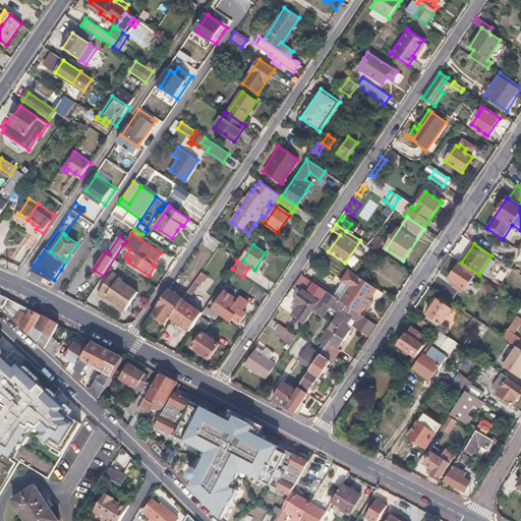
[(459,265),(450,280),(455,283),(462,288),(465,290),(471,281),(473,278),(475,275),(459,265)]
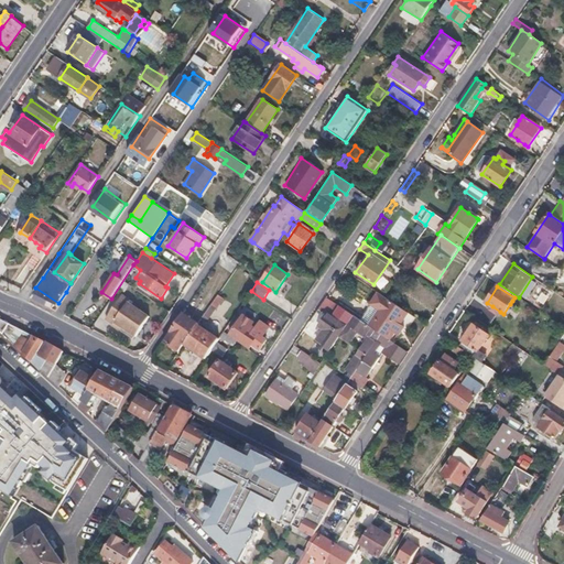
[(370,304),(379,310),(369,325),(381,334),(391,340),(409,313),(378,292),(370,304)]
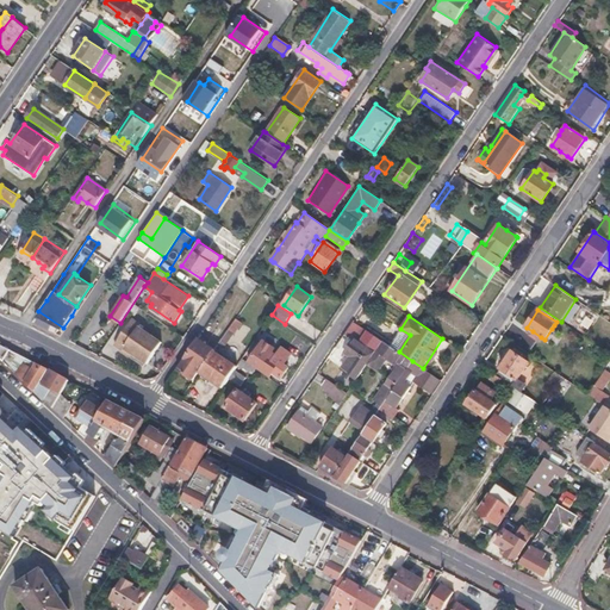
[(139,327),(141,324),(132,318),(114,344),(123,349),(122,352),(130,356),(132,353),(147,363),(148,363),(162,342),(139,327)]
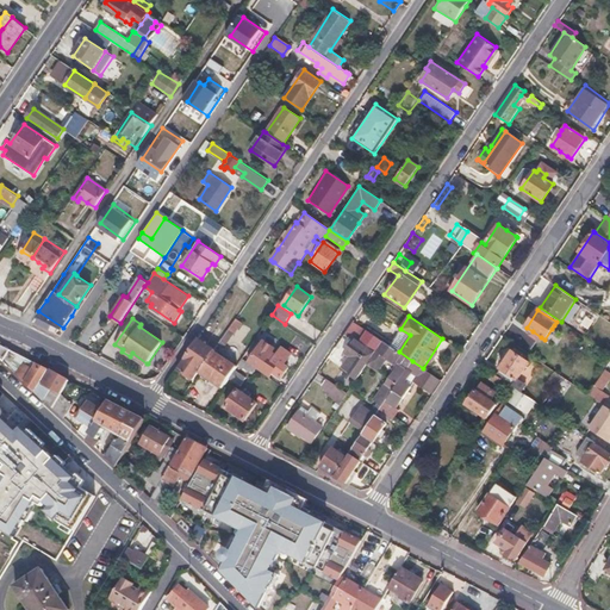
[(241,322),(235,318),(228,329),(234,332),(241,322)]
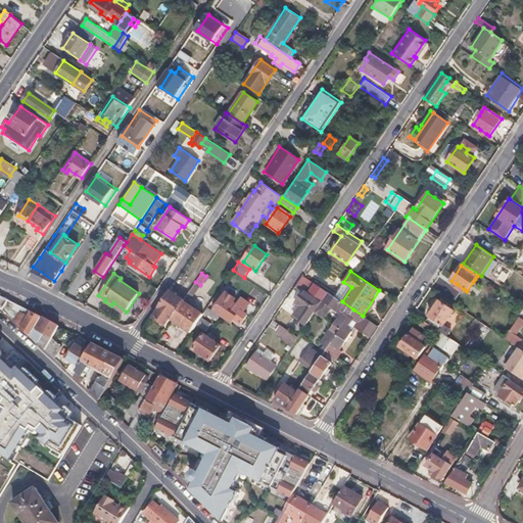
[(308,291),(304,289),(294,303),(298,306),(292,316),(306,325),(315,312),(322,300),(327,292),(314,283),(308,291)]
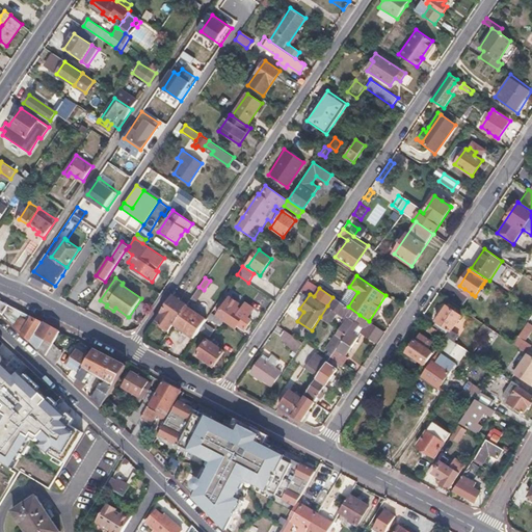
[(176,299),(171,296),(154,321),(168,330),(174,323),(185,306),(187,303),(177,297),(176,299)]
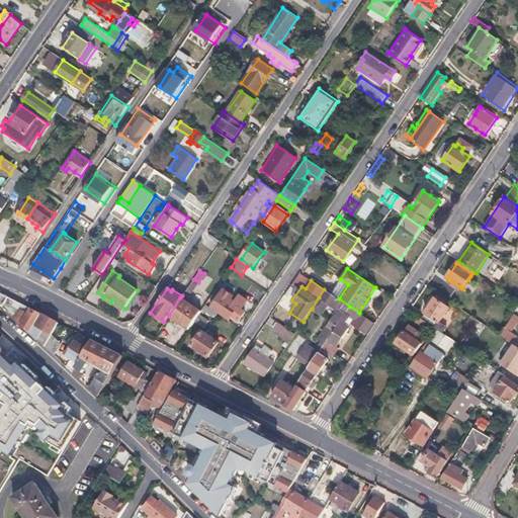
[(232,316),(239,321),(245,311),(242,309),(248,300),(238,293),(234,299),(232,298),(234,295),(223,288),(209,308),(218,313),(229,320),(232,316)]
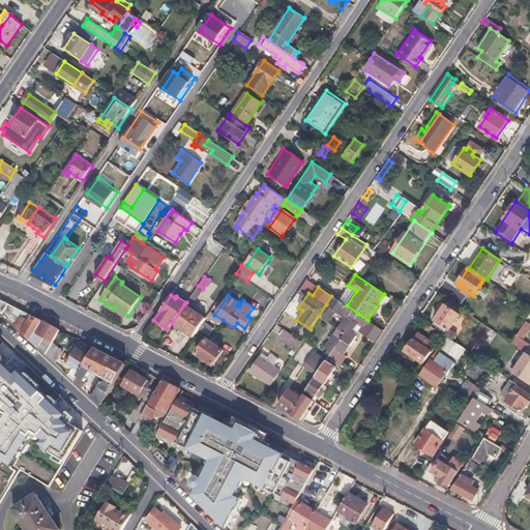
[(331,296),(326,304),(336,311),(341,314),(353,322),(358,314),(347,305),(331,296)]
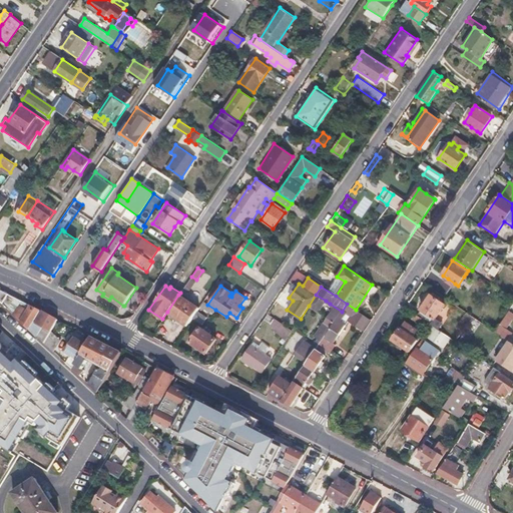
[(0,290),(0,301),(2,304),(29,329),(34,322),(40,311),(0,290)]
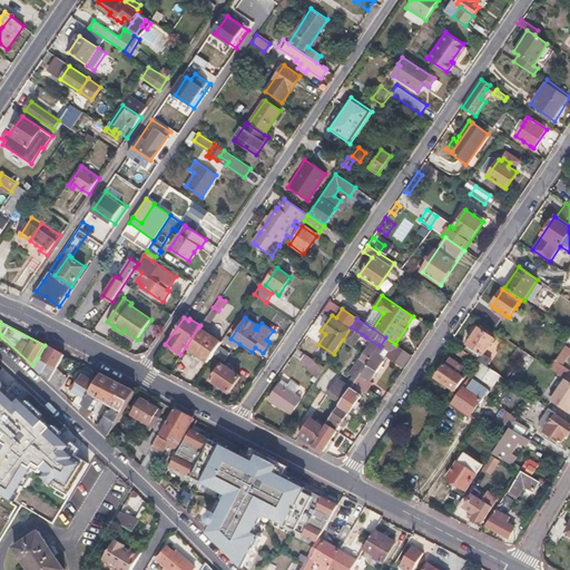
[(220,342),(198,327),(186,346),(207,362),(214,353),(218,345),(220,342)]
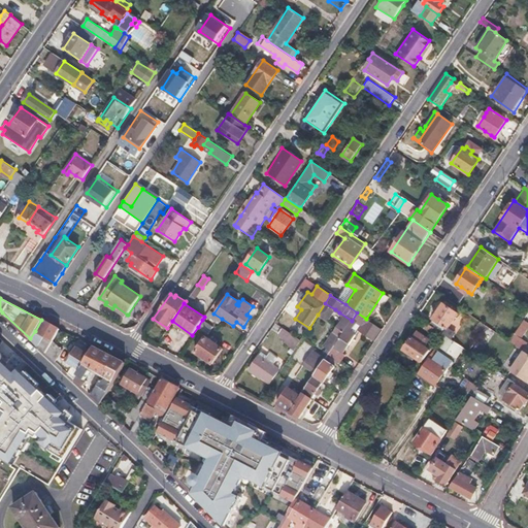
[(335,309),(325,303),(318,315),(328,321),(335,309)]
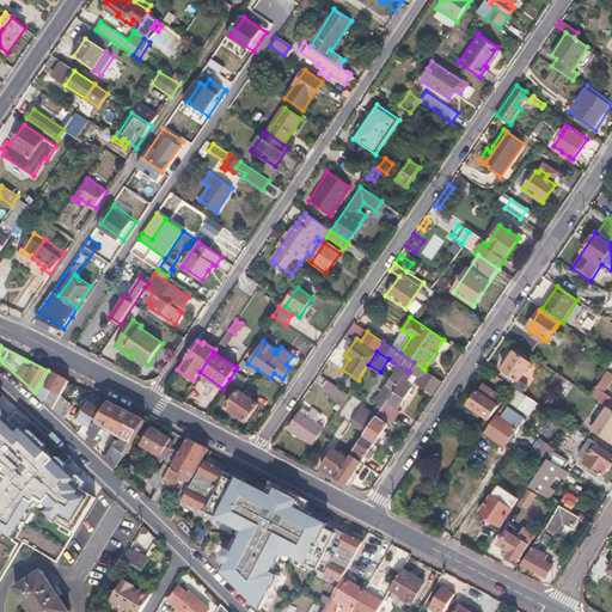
[(531,363),(515,353),(503,371),(519,381),(531,363)]
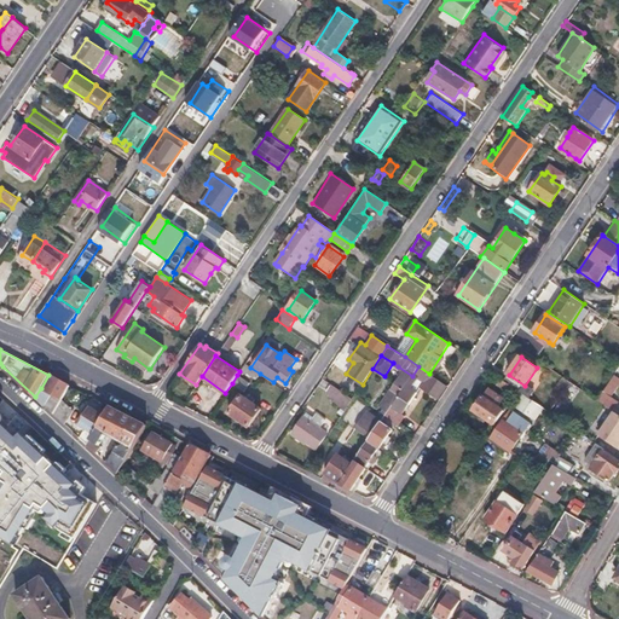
[(149,369),(134,358),(132,362),(146,372),(149,369)]
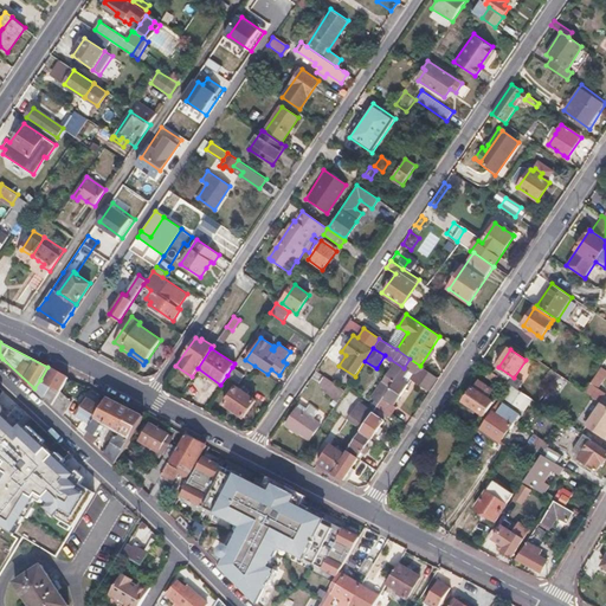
[(240,355),(237,361),(251,371),(255,366),(245,360),(240,355)]
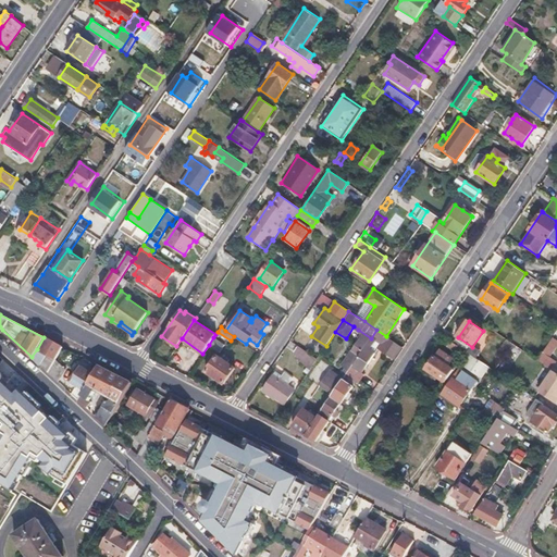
[(369,341),(357,358),(351,367),(361,373),(378,348),(394,358),(401,346),(386,336),(376,330),(371,338),(369,341)]
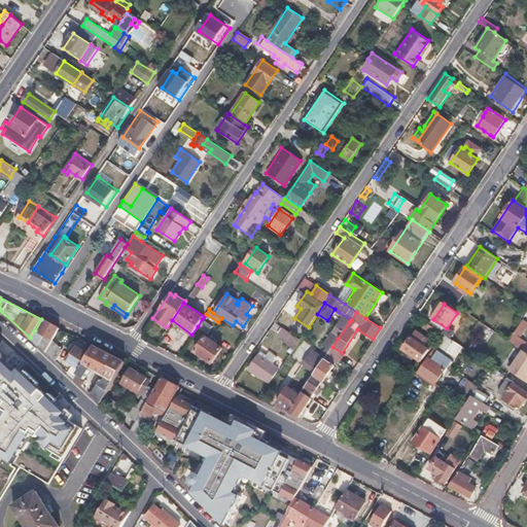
[(339,312),(337,314),(343,318),(349,322),(351,320),(339,312)]
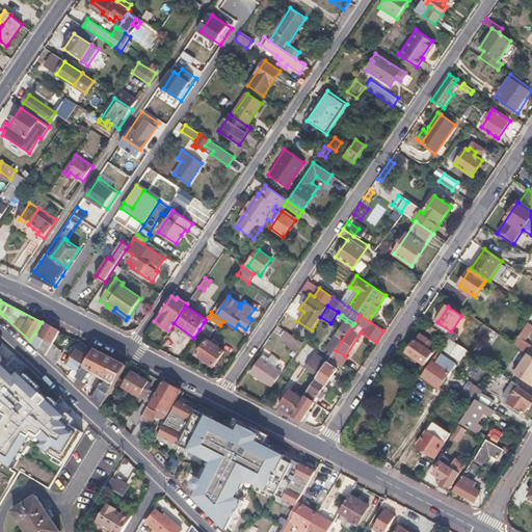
[(352,325),(346,321),(336,338),(341,342),(352,325)]
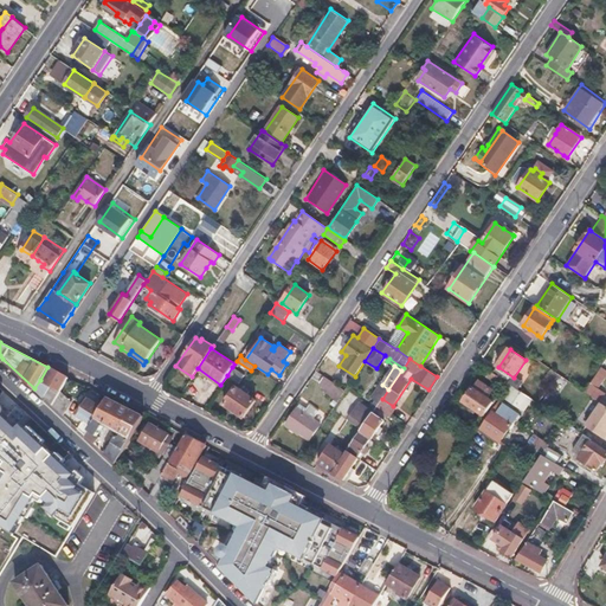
[(244,375),(232,367),(227,375),(238,384),(244,375)]
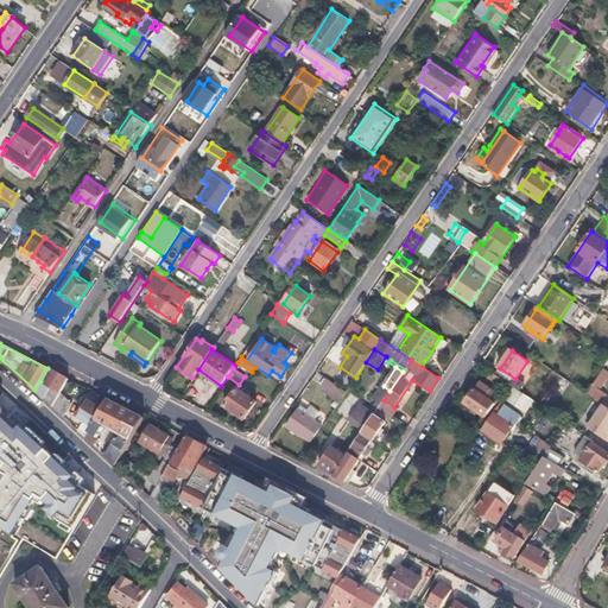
[(500,368),(495,374),(501,378),(505,381),(510,384),(511,385),(515,379),(500,368)]
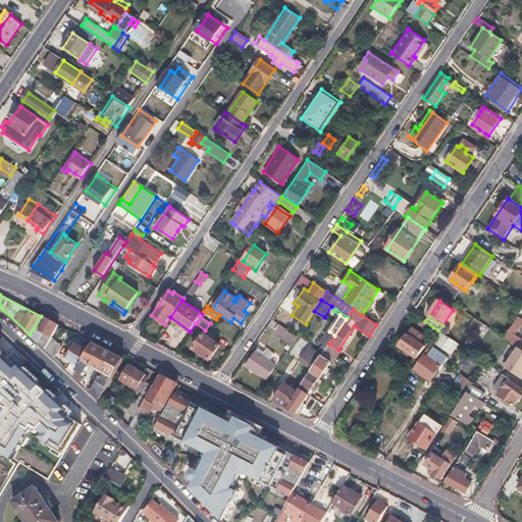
[(44,317),(44,318),(37,328),(52,336),(59,325),(44,317)]
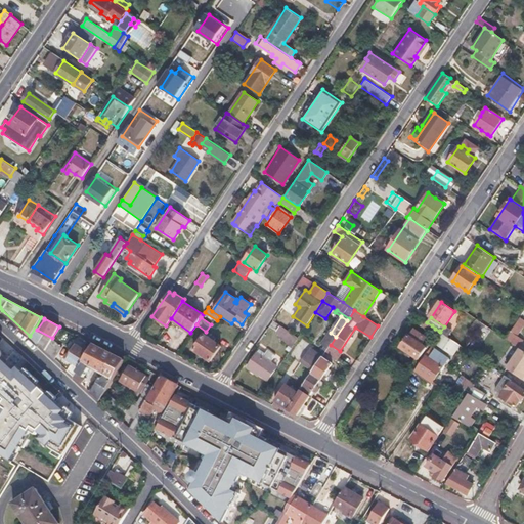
[(523,326),(523,320),(520,318),(506,341),(513,345),(523,326)]
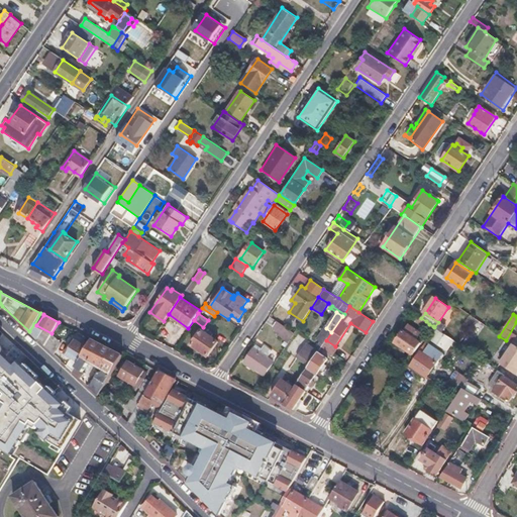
[(418,316),(415,321),(423,326),(423,325),(426,321),(421,318),(418,316)]
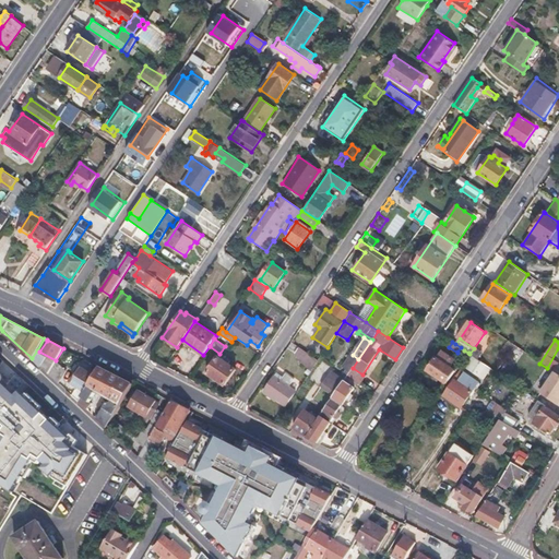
[(470,354),(473,356),(478,359),(486,364),(488,366),(491,360),(491,359),(474,348),(470,354)]
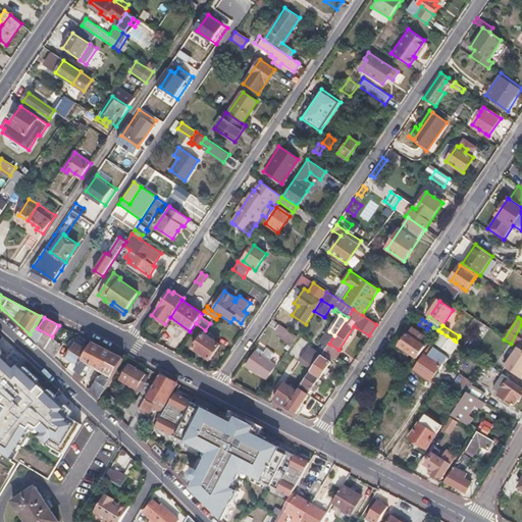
[(284,326),(280,333),(294,343),(298,335),(284,326)]
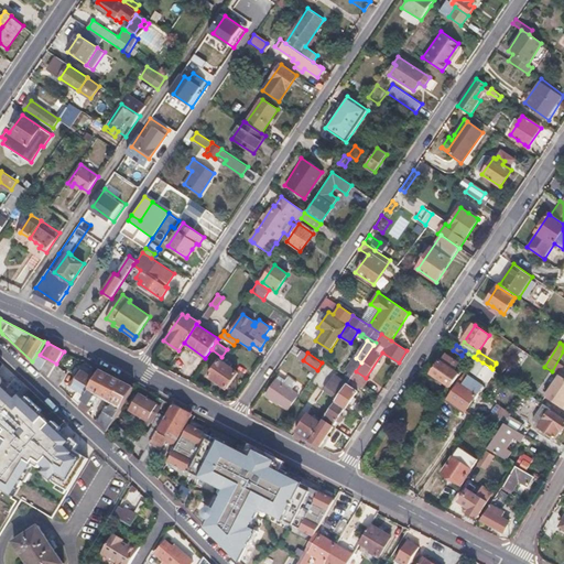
[(38,354),(32,361),(49,377),(56,364),(40,355),(38,354)]
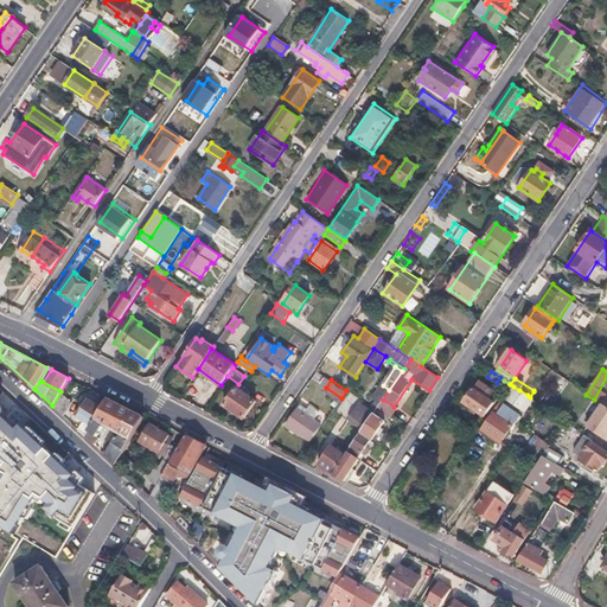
[(480,382),(475,390),(490,400),(494,391),(480,382)]
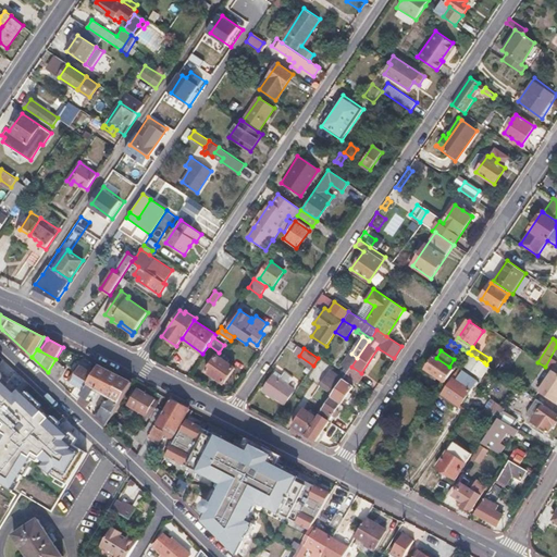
[(351,354),(349,353),(342,363),(349,369),(351,367),(357,358),(351,354)]
